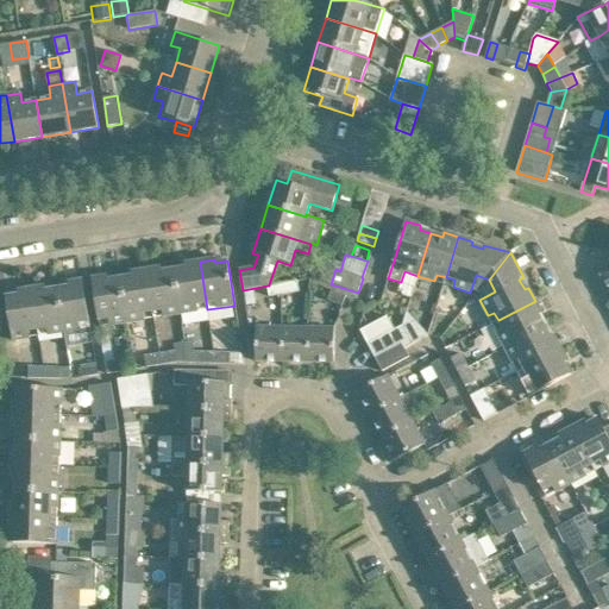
[(186,268),(174,270),(181,314),(207,309),(200,262),(184,264),(186,268)]
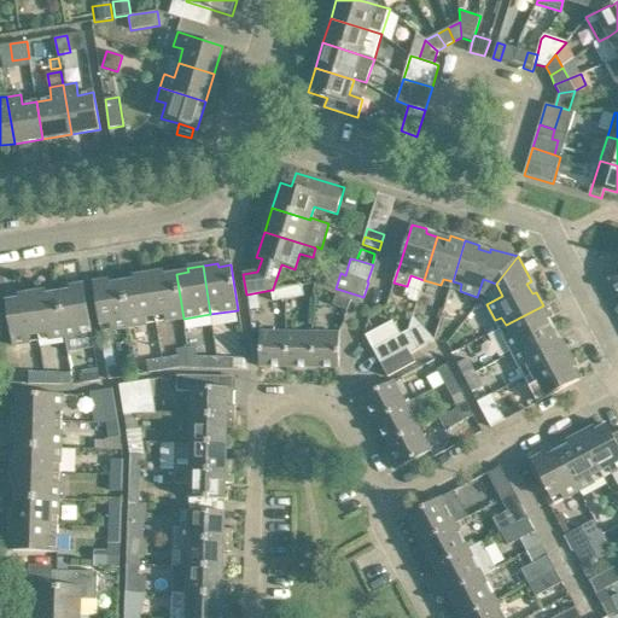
[(163,272),(149,274),(156,324),(184,319),(176,274),(164,277),(163,272)]
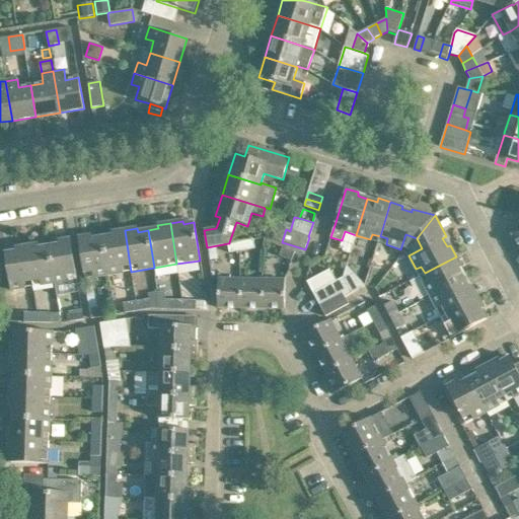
[(113,235),(102,237),(108,275),(131,272),(125,230),(112,232),(113,235)]
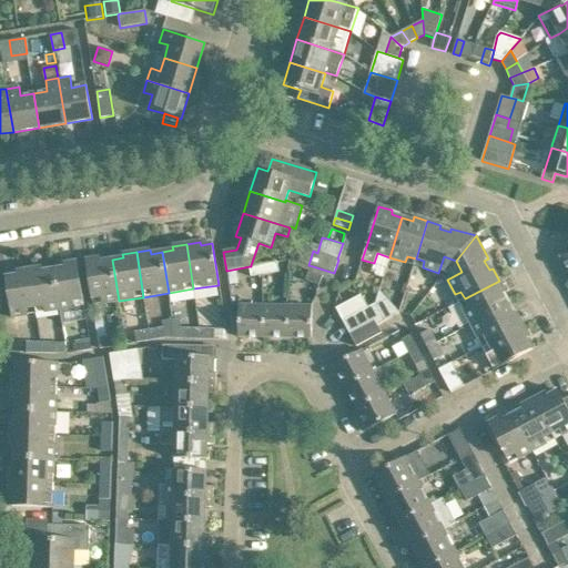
[(100,257),(85,260),(93,305),(119,301),(112,260),(101,262),(100,257)]
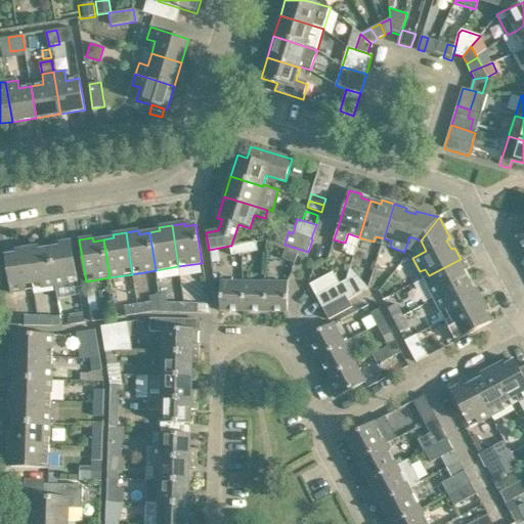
[(255,241),(243,243),(244,251),(257,249),(255,241)]
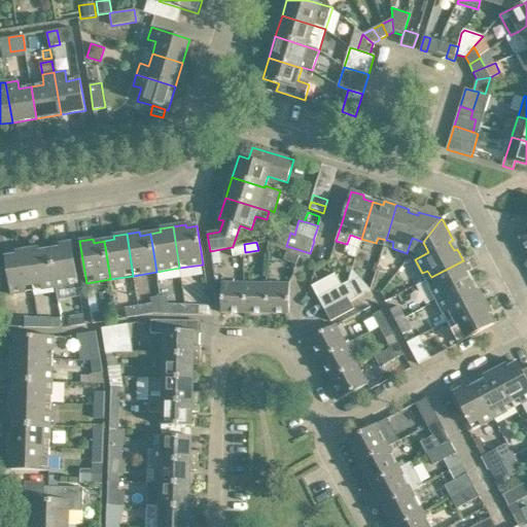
[(60,248),(49,250),(56,288),(78,284),(76,274),(73,253),(71,243),(59,244),(60,248)]
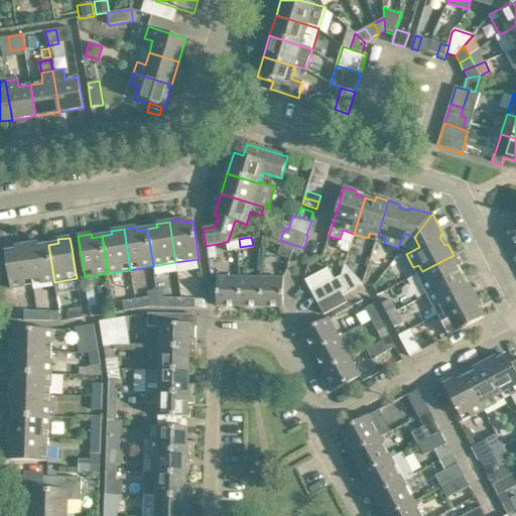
[(239,239),(228,241),(228,242),(227,242),(228,250),(240,247),(239,239)]
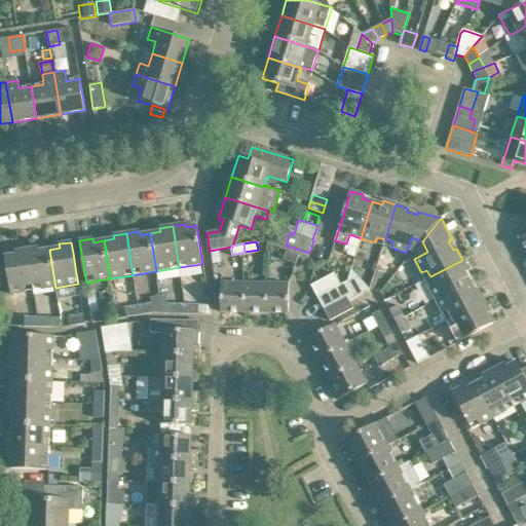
[(38,248),(27,250),(33,291),(55,288),(49,250),(39,251),(38,248)]
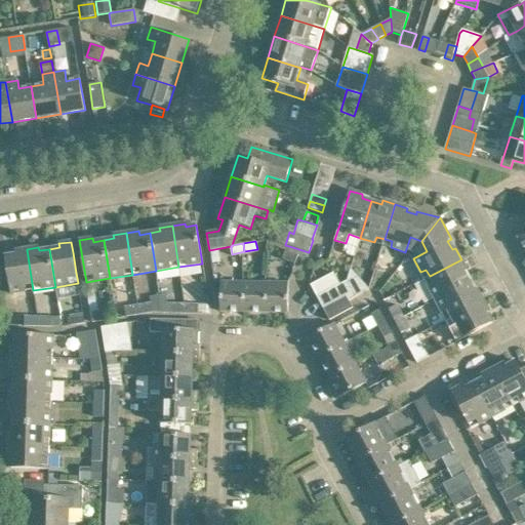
[(11,294),(33,290),(27,249),(15,251),(15,254),(5,256),(11,294)]
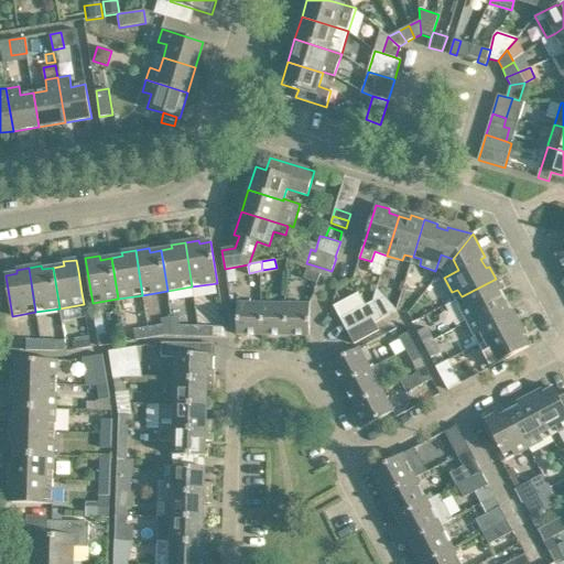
[(225,270),(227,283),(237,281),(235,268),(225,270)]
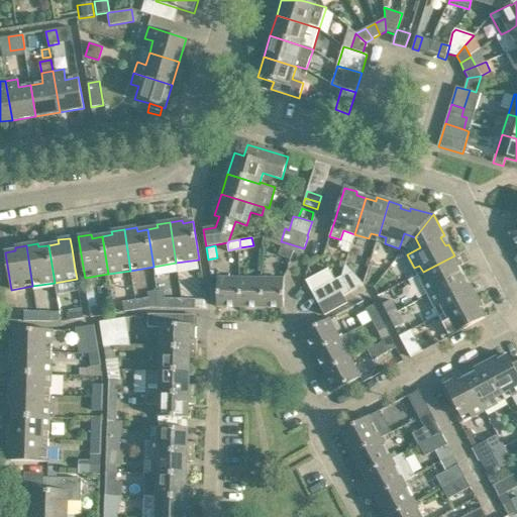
[(278,255),(291,260),(294,251),(281,246),(278,255)]
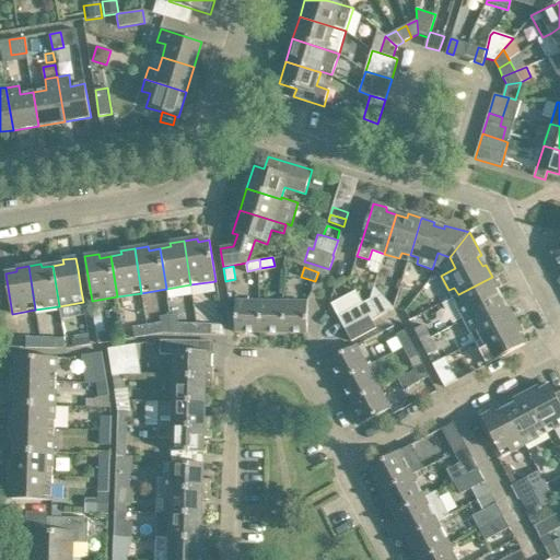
[(492,277),(458,294),(462,302),(456,305),(464,319),(501,301),(496,291),(499,289),(492,277)]
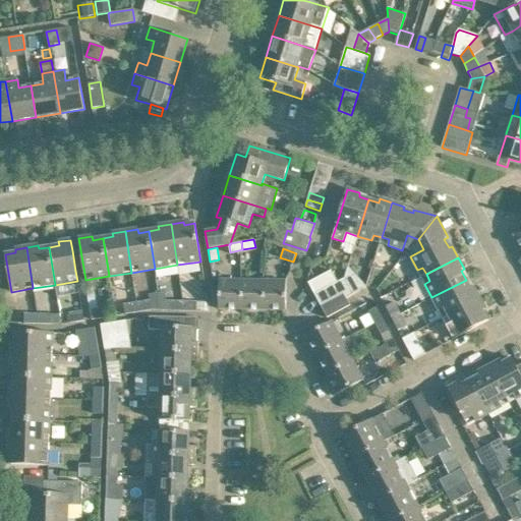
[(308,283),(314,295),(338,283),(338,282),(331,271),(308,283)]
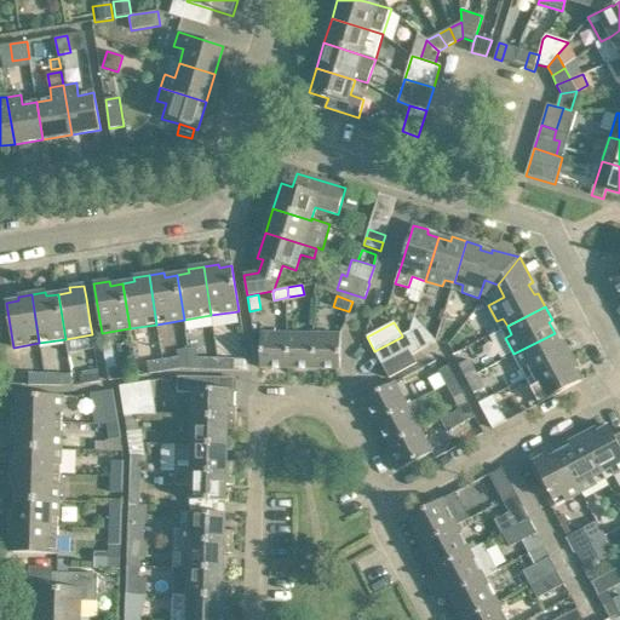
[(402,337),(374,351),(382,365),(409,350),(412,355),(420,351),(411,332),(402,336),(402,337)]
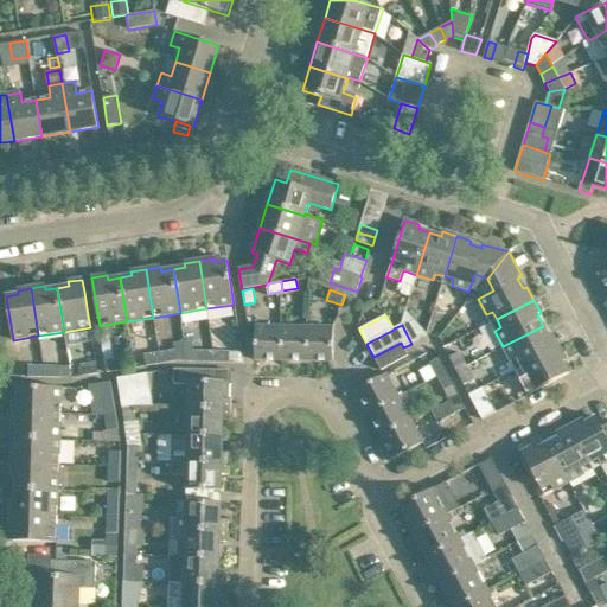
[(255,360),(281,360),(281,326),(255,326),(255,360)]
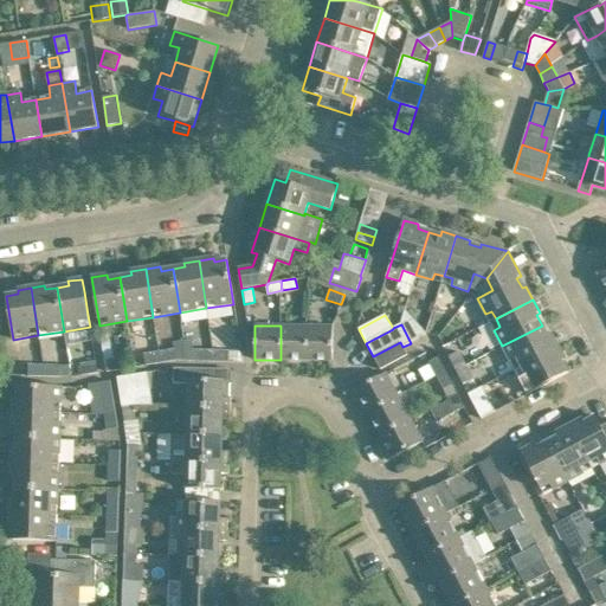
[(281,326),(281,360),(307,360),(307,327),(281,326)]
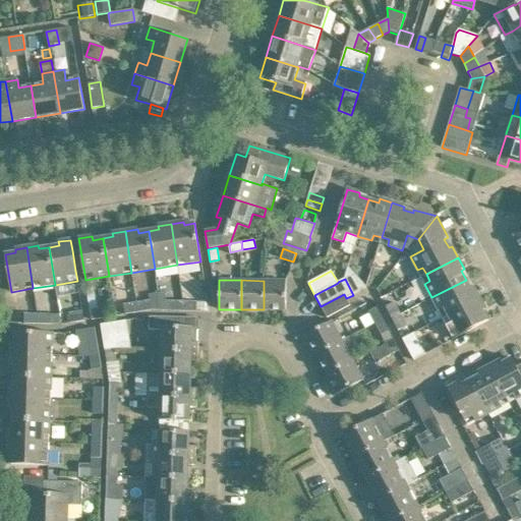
[(466,280),(431,297),(439,311),(444,308),(448,315),(479,298),(473,287),(470,289),(466,280)]
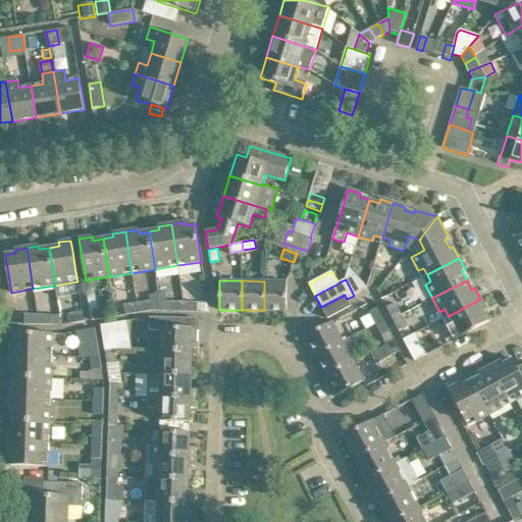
[(264,281),(264,310),(286,311),(286,281),(264,281)]
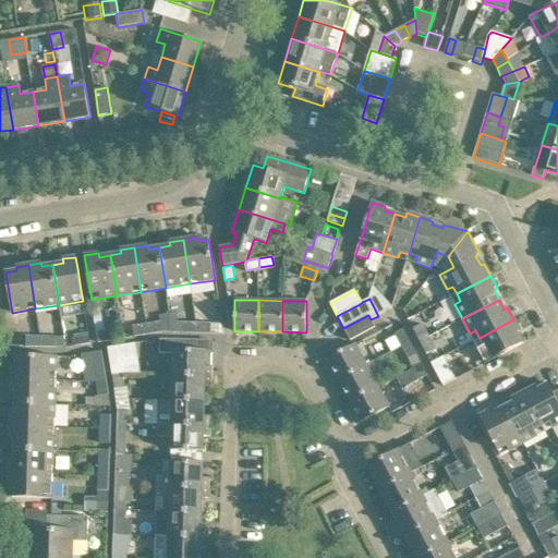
[(368,315),(343,328),(350,340),(375,327),(368,315)]
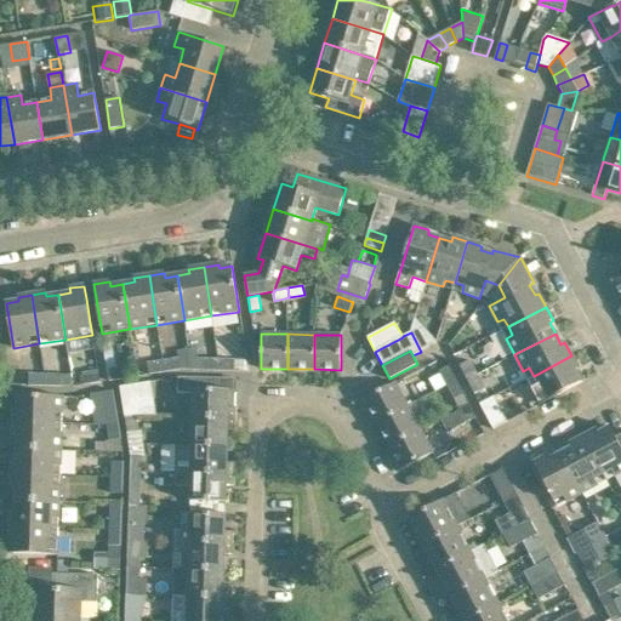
[(539,383),(531,387),(541,404),(581,382),(575,371),(579,369),(571,355),(534,376),(539,383)]
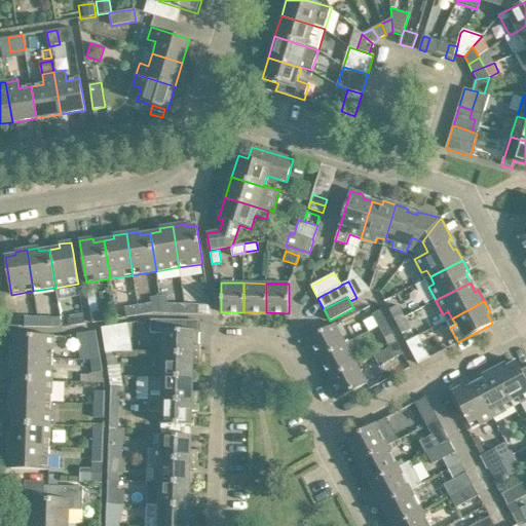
[(150,302),(138,304),(139,313),(152,311),(150,302)]
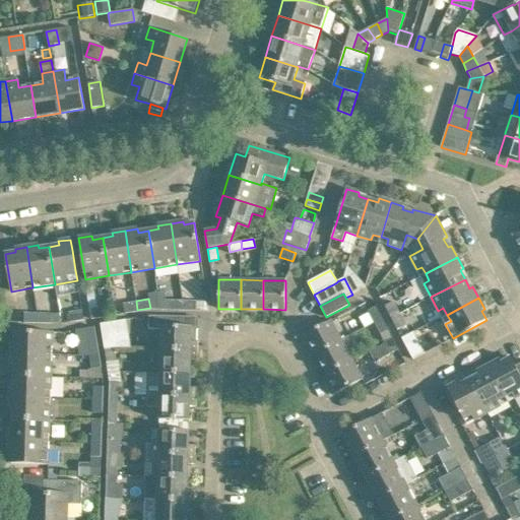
[(393,300),(385,305),(392,318),(400,313),(393,300)]
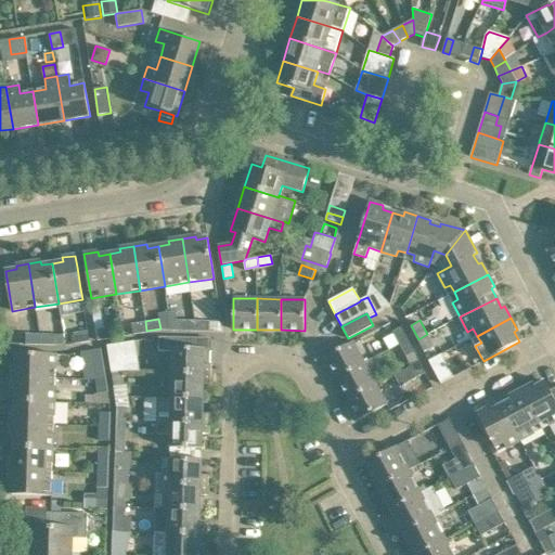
[(145,321),(131,323),(133,334),(146,331),(145,321)]
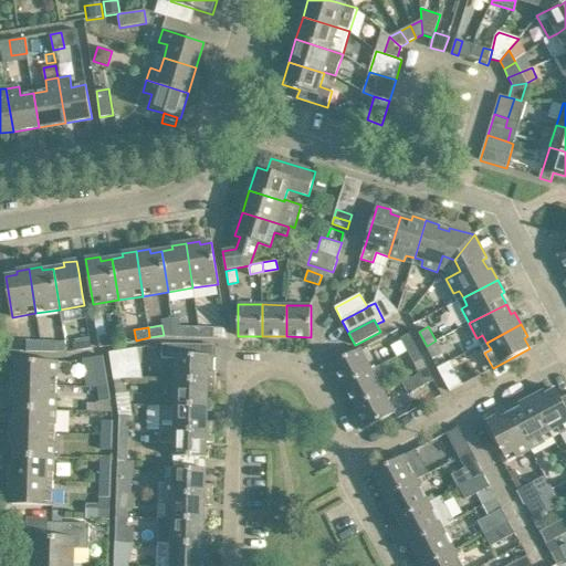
[(199,328),(186,327),(186,338),(199,338),(199,328)]
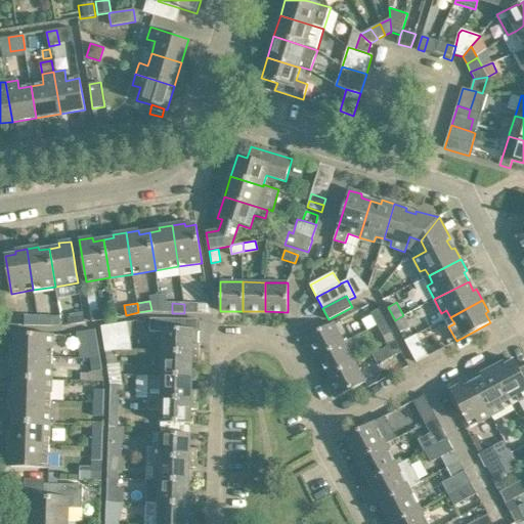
[(184,304),(184,313),(198,313),(198,304),(184,304)]
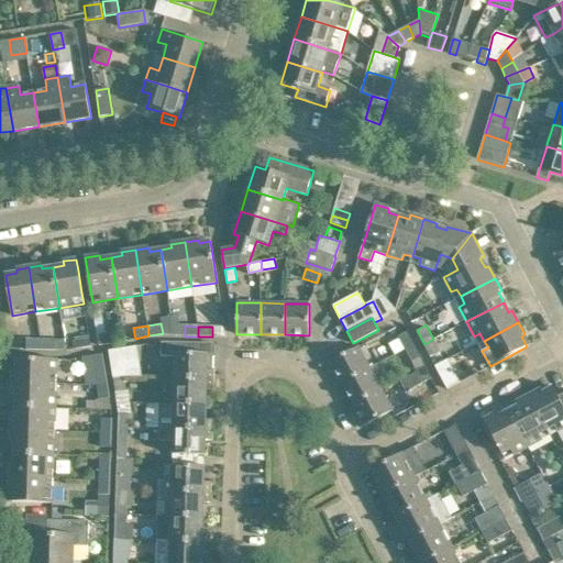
[(111,331),(97,333),(99,344),(112,341),(111,331)]
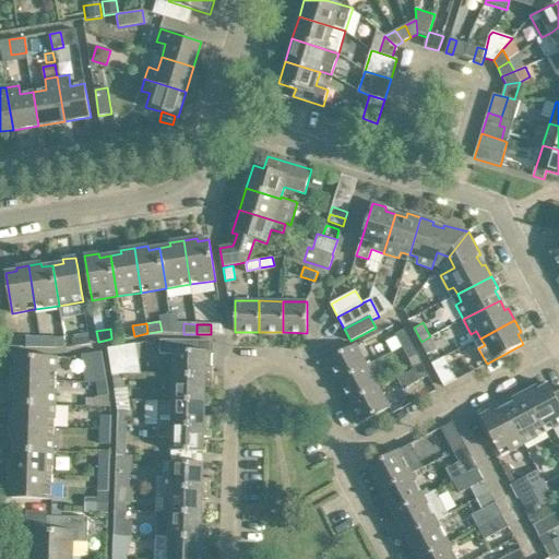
[(395,333),(403,346),(411,342),(404,329),(395,333)]
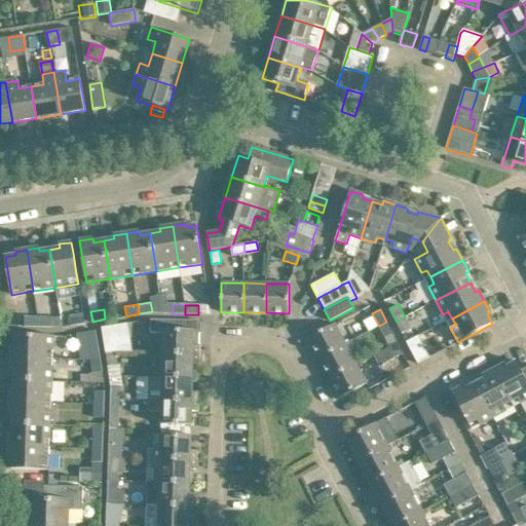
[(82,312),(69,315),(71,325),(84,323),(82,312)]
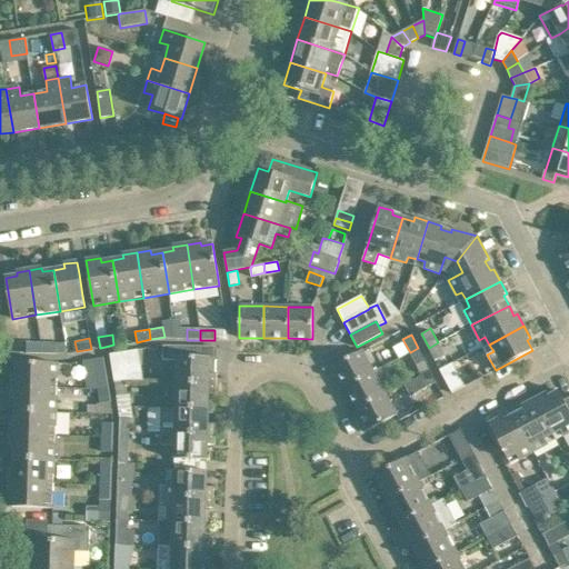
[(438,342),(429,348),(435,359),(443,355),(438,342)]
